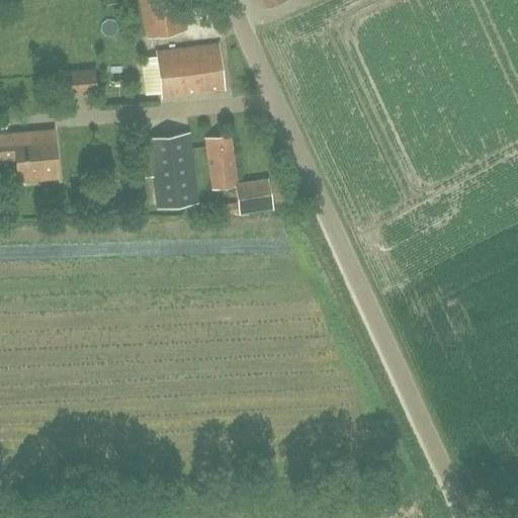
[(138,0),(146,37),(185,29),(179,0),(138,0)]
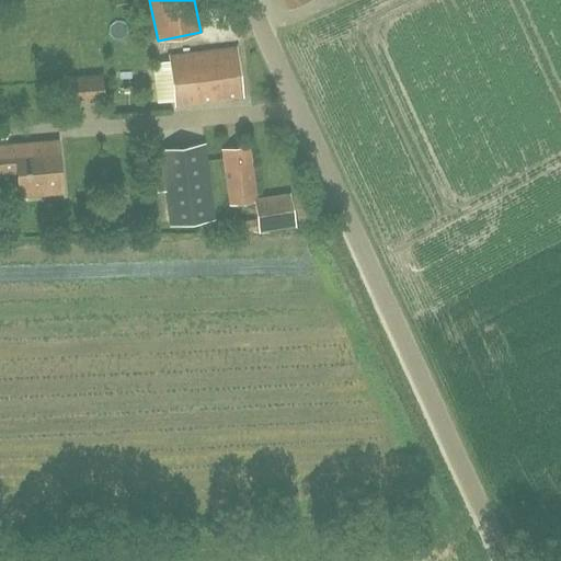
[(175,104),(242,95),(236,47),(169,55),(175,104)]
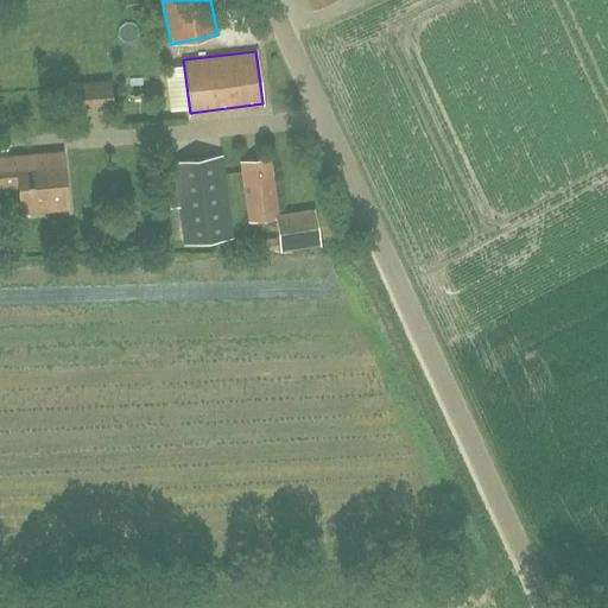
[(73,112),(112,109),(109,81),(70,83),(73,112)]
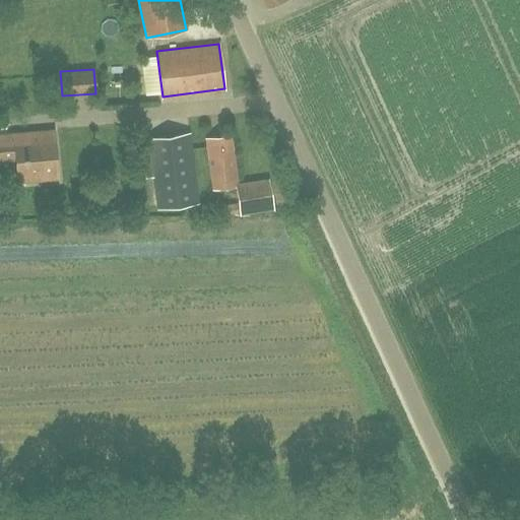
[(157,207),(197,202),(188,134),(148,140),(157,207)]
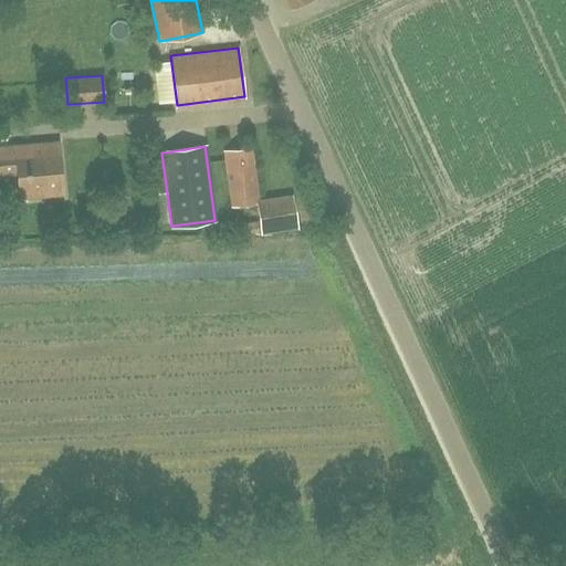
[(292,198),(259,203),(251,147),(224,152),(232,206),(257,202),(261,233),(296,229),(292,198)]
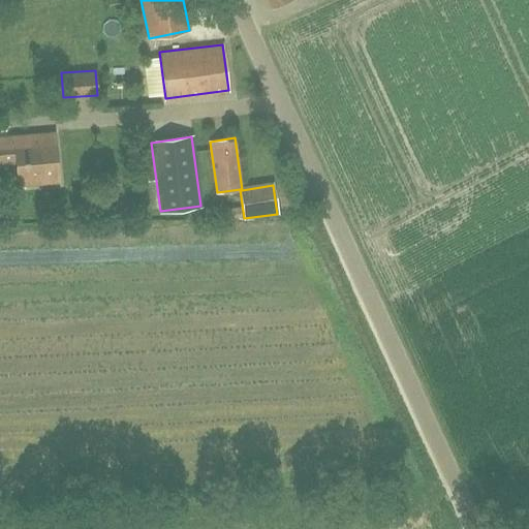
[(27,149),(27,139),(0,141),(0,166),(11,165),(12,180),(35,178),(35,186),(55,184),(52,147),(27,149)]
